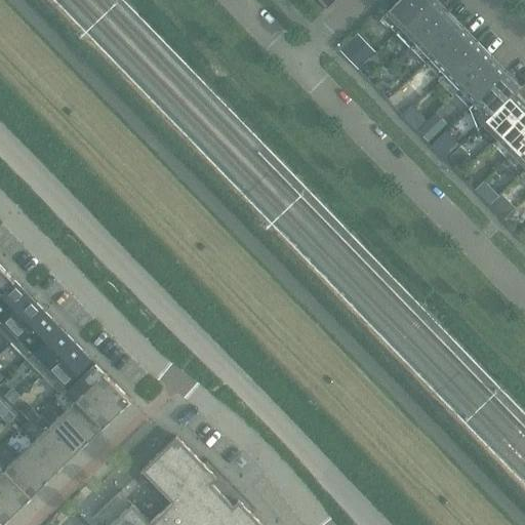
[(393,21),(401,28),(430,0),(398,0),(380,17),(381,18),(388,26),(393,21)]
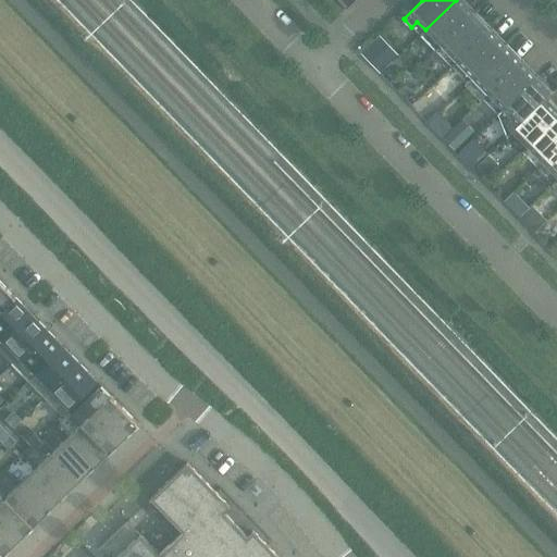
[(441,46),(475,12),(472,14),(457,0),(456,0),(425,29),(441,46)]
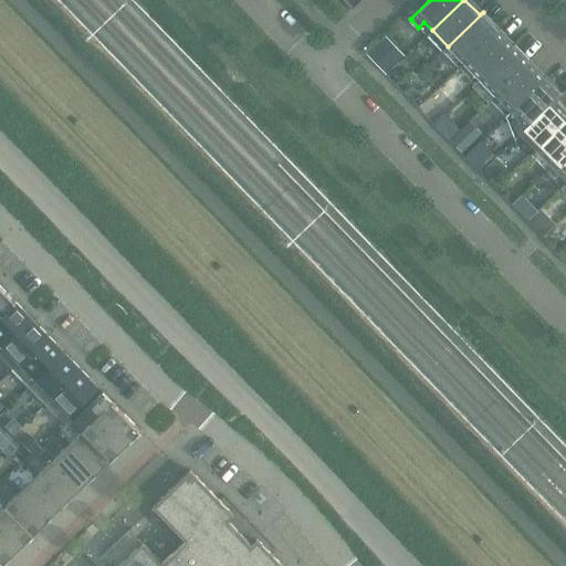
[(442,52),(458,69),(463,63),(499,29),(499,28),(495,31),(481,16),(484,12),(483,12),(448,46),(442,52)]
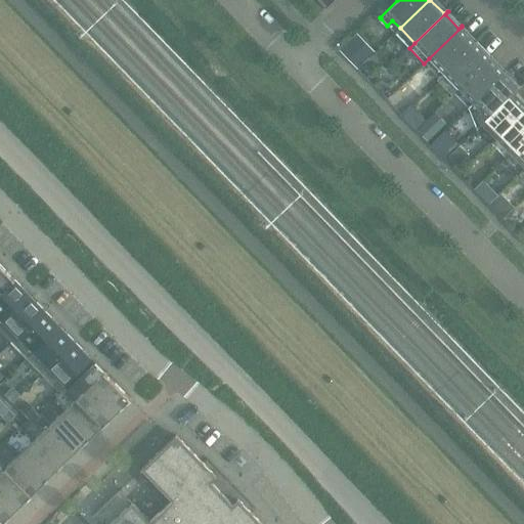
[(443,73),(477,41),(476,41),(473,44),(460,30),(463,27),(462,27),(429,58),(443,73)]
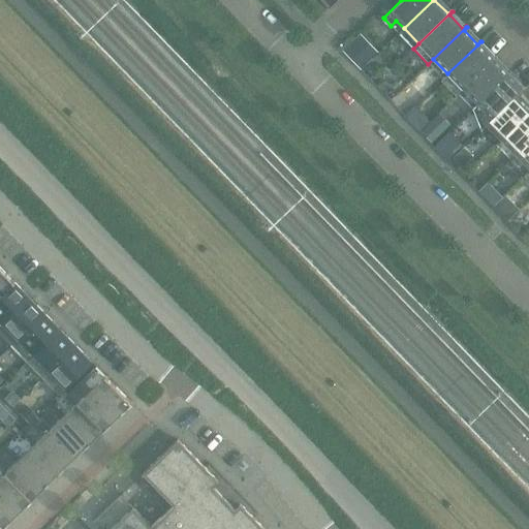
[(463,89),(496,57),(495,56),(492,59),(478,44),(481,42),(481,41),(447,73),(463,89)]
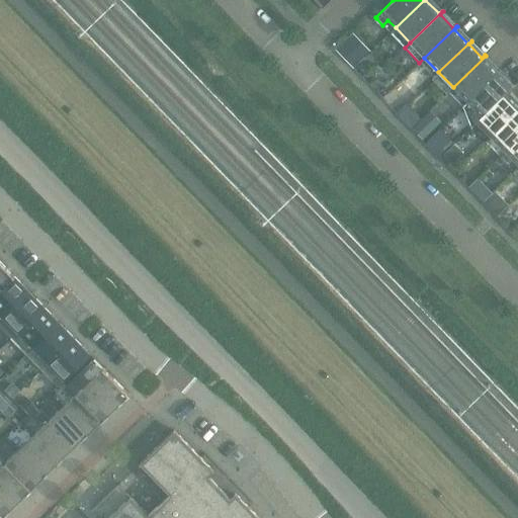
[(467,102),(500,71),(500,70),(497,73),(483,59),(486,56),(453,87),(467,102)]
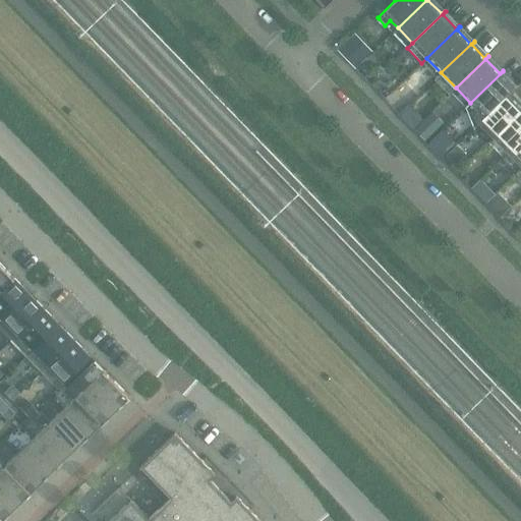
[(480,123),(509,95),(518,87),(517,85),(514,88),(510,84),(510,79),(503,72),(504,71),(503,71),(470,103),(465,108),(480,123)]
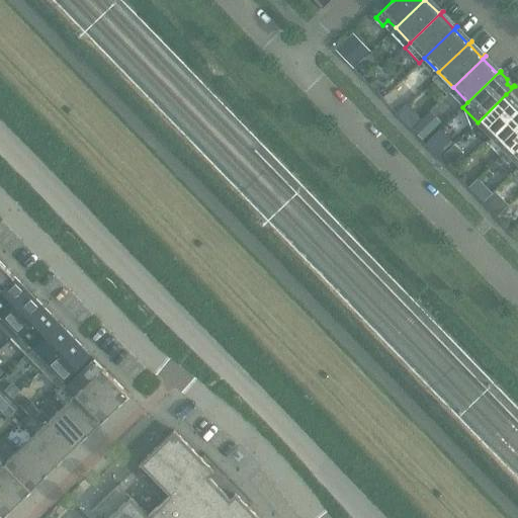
[(491,138),(517,110),(517,105),(506,94),(478,122),(471,128),(472,130),(478,124),(491,138)]
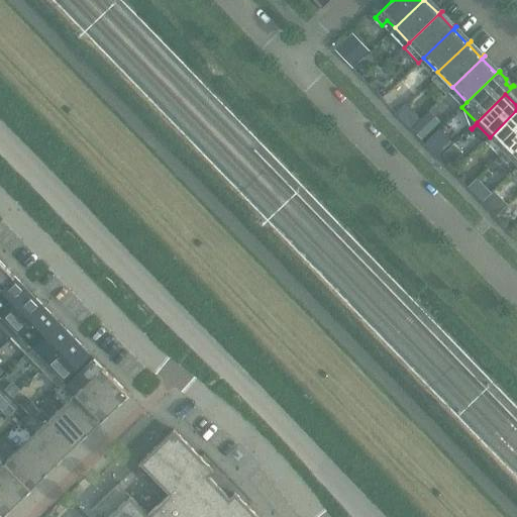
[(504,151),(516,138),(516,110),(490,137),(504,151)]
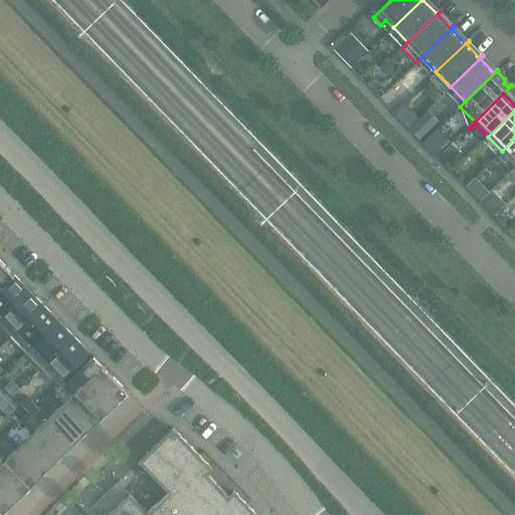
[(514,164),(514,138),(502,151),(514,164)]
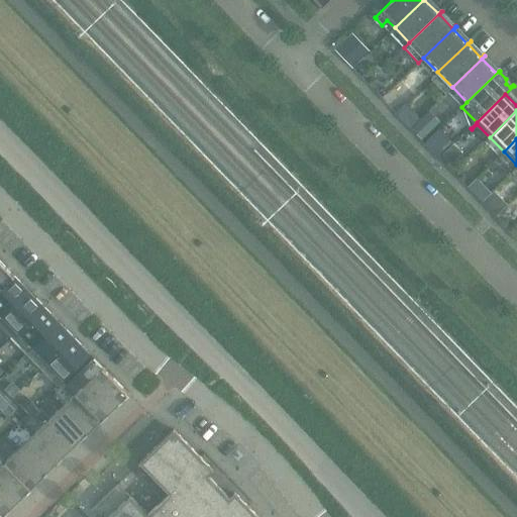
[(0,288),(13,276),(0,261),(0,288)]
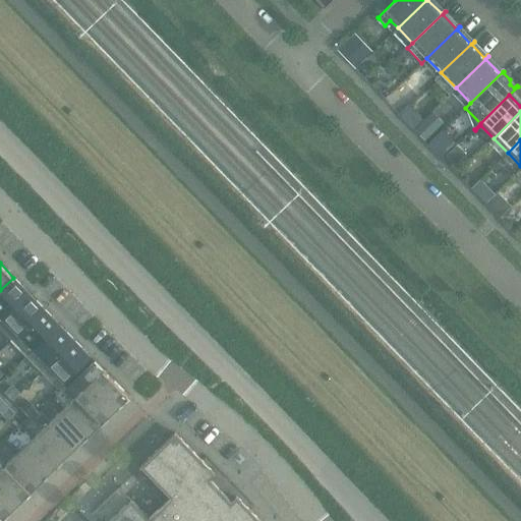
[(0,290),(0,321),(2,319),(29,293),(13,278),(0,290)]
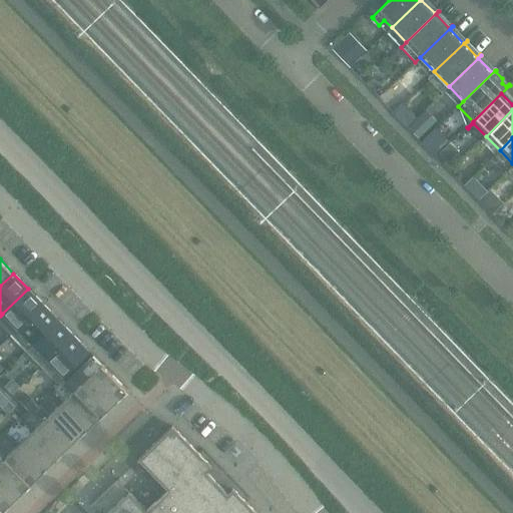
[(2,314),(0,316),(0,325),(10,336),(17,329),(43,304),(28,289),(2,314)]
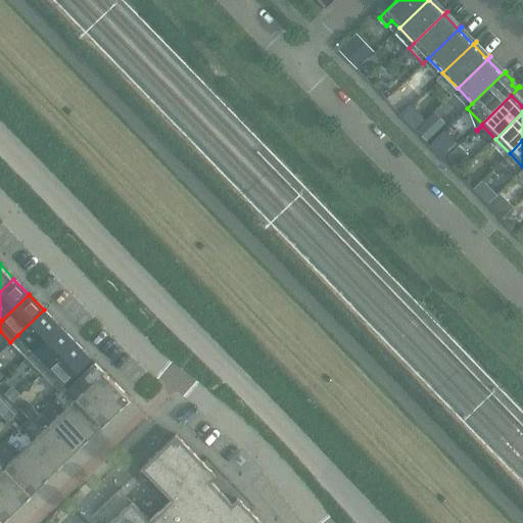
[(17,335),(10,342),(25,358),(32,350),(33,351),(59,326),(44,310),(17,335)]
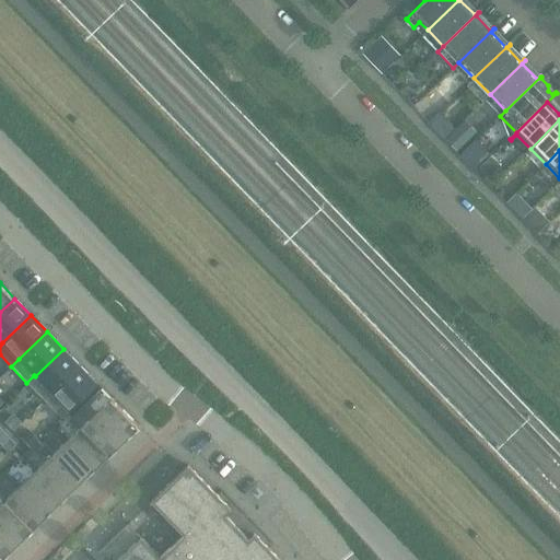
[(26,383),(44,400),(80,365),(63,349),(35,376),(34,375),(26,383)]
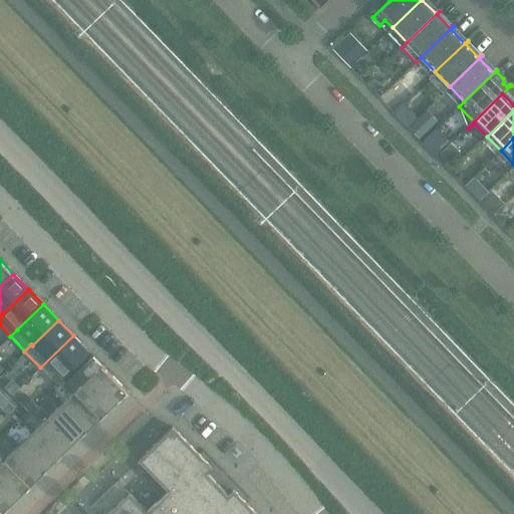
[(73,335),(40,367),(56,383),(89,352),(73,335)]
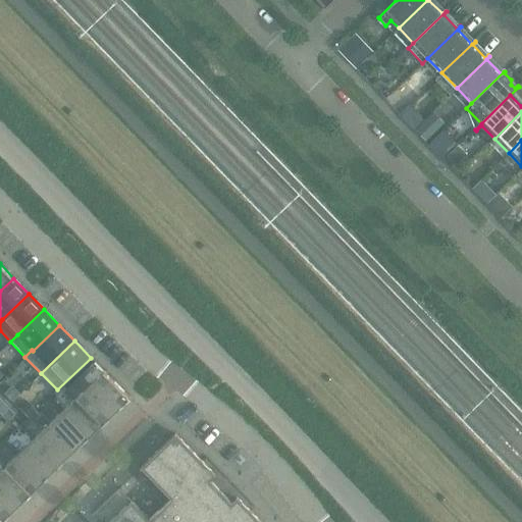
[(103,371),(95,362),(94,363),(89,369),(97,377),(103,371)]
